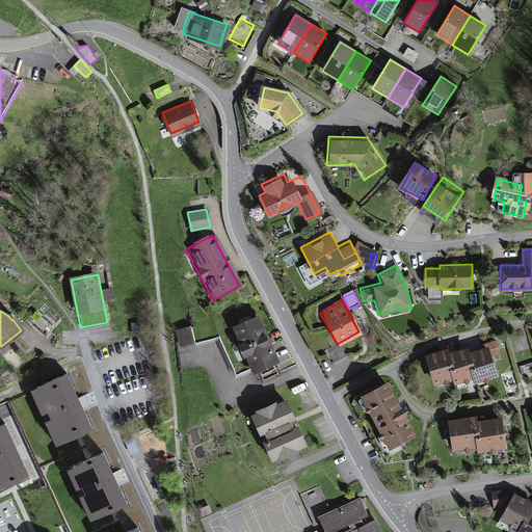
[(237,327),(231,316),(179,330),(182,347),(219,337),(236,374),(254,366),(256,370),(276,361),(257,318),(237,327)]
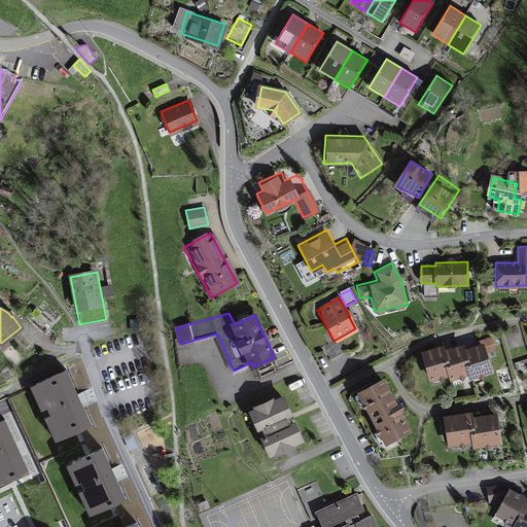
[(424,354),(433,382),(451,376),(453,380),(470,375),(471,378),(491,372),(483,346),(464,351),(463,347),(445,352),(443,348),(424,354)]
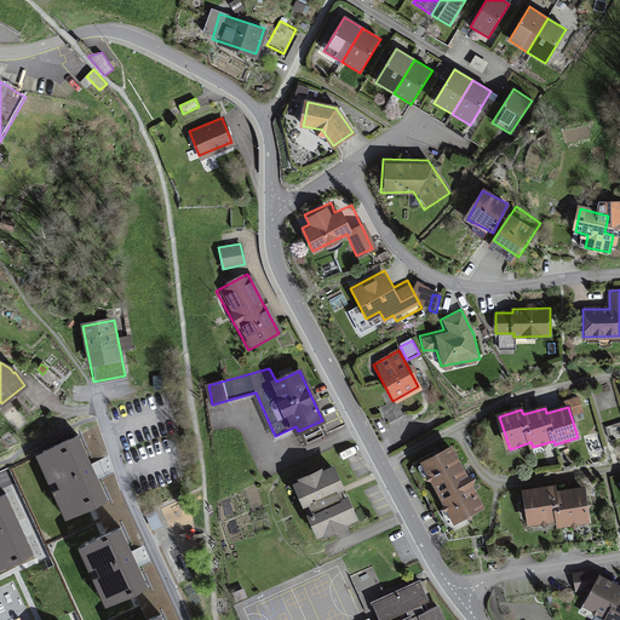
[(108,499),(78,435),(42,452),(73,516),(108,499)]
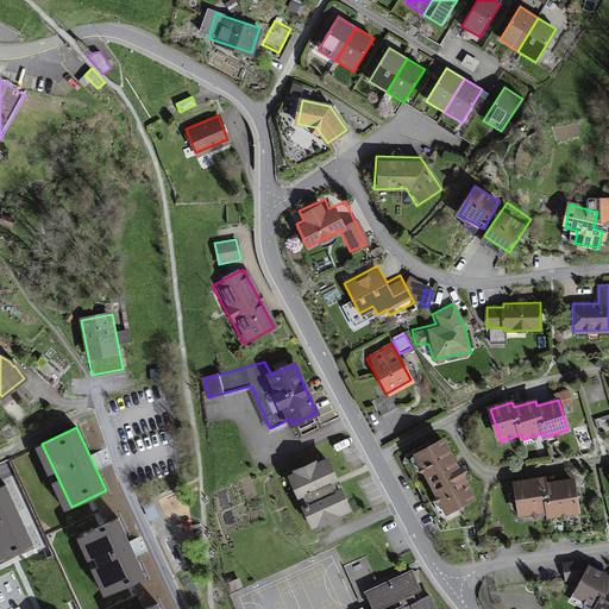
[(476,498),(440,435),(407,454),(443,516),(476,498)]
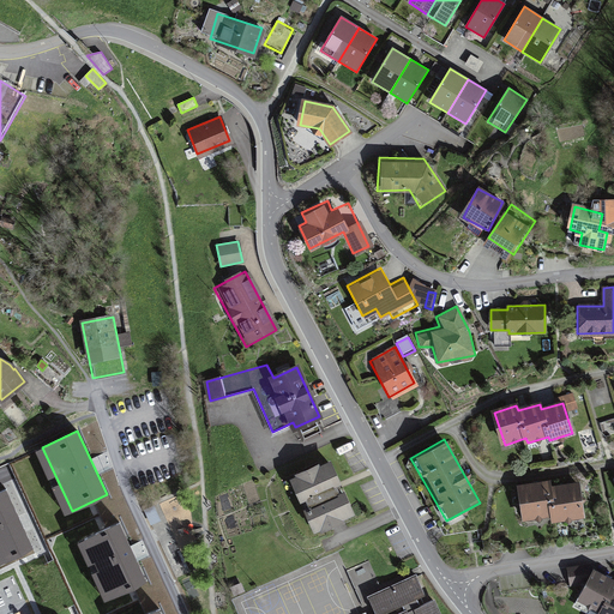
[(329,456),(286,475),(299,503),(305,499),(306,503),(300,506),(312,531),(354,512),(343,487),(337,491),(335,485),(341,482),(329,456)]
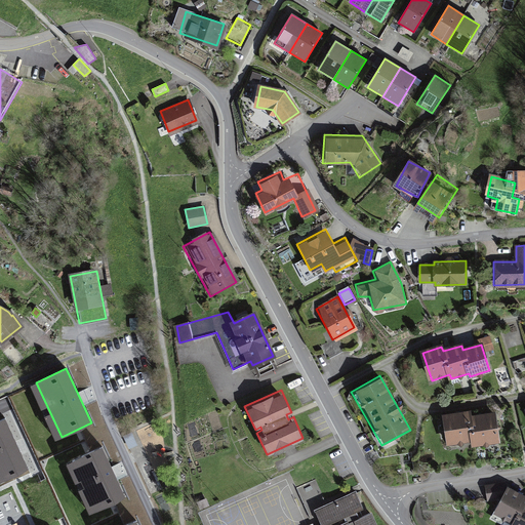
[(469,412),(444,416),(449,444),(473,440),(474,446),(498,441),(493,413),(470,418),(469,412)]
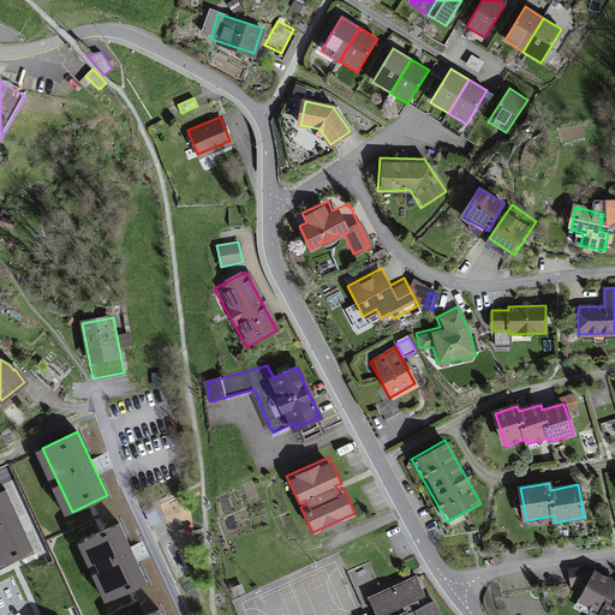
[(0,493),(0,562),(33,549),(6,490),(0,493)]
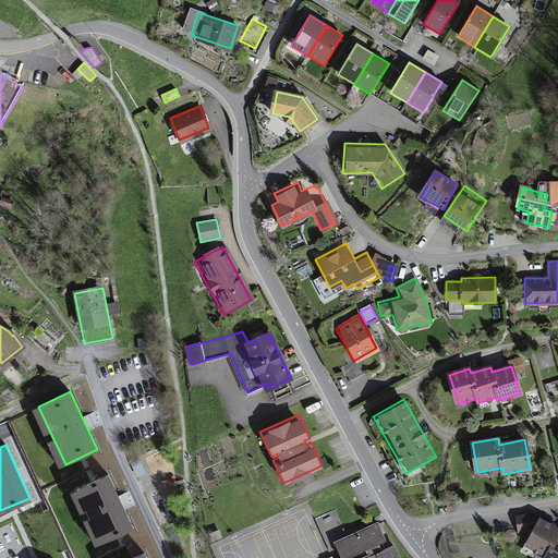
[(101,543),(133,528),(108,475),(76,489),(101,543)]
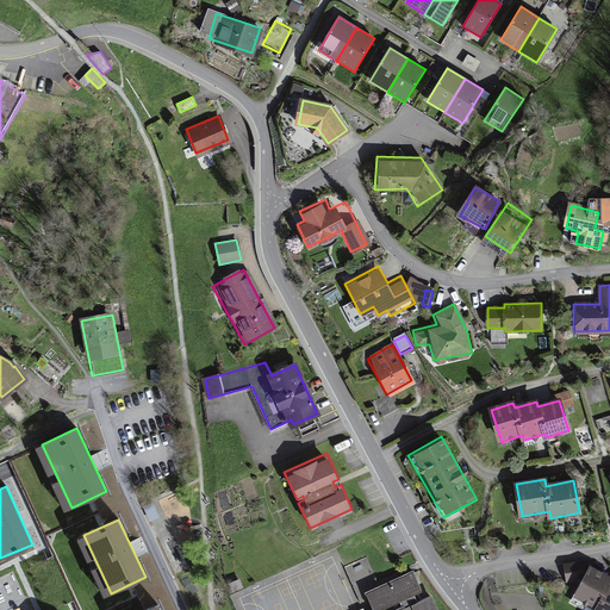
[(609,582),(609,578),(586,567),(573,596),(595,605),(592,609),(609,609),(609,586),(608,586),(609,582)]
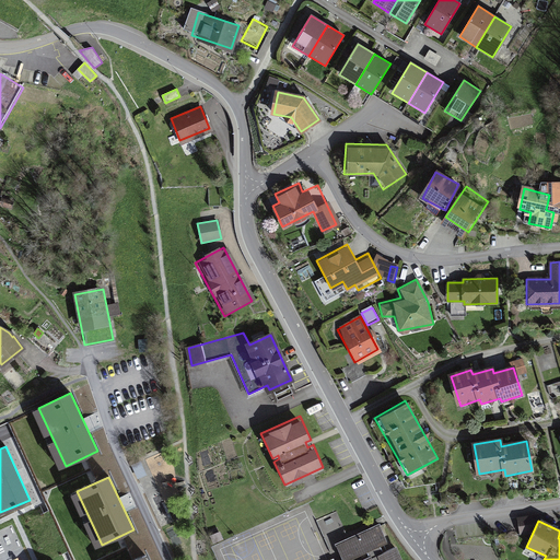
[(399,559),(395,547),(387,550),(384,545),(387,543),(380,526),(336,546),(342,559),(399,559)]
